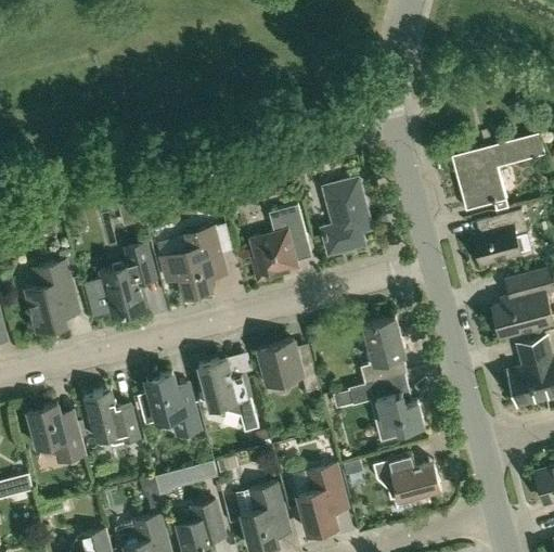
[(539,131),(450,155),(465,209),(505,199),(497,166),(544,153),(539,131)]
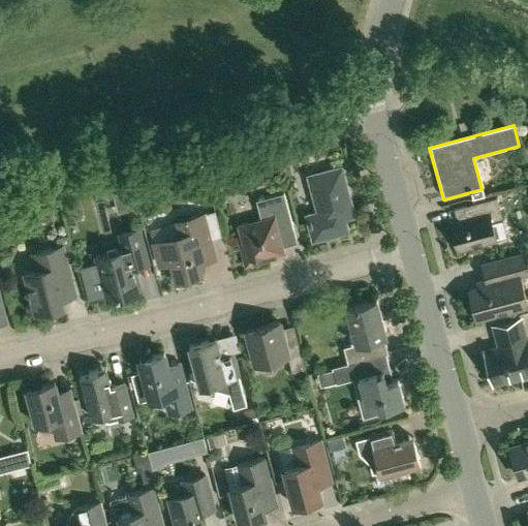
[(312,134),(298,138),(302,154),(316,151),(312,134)]
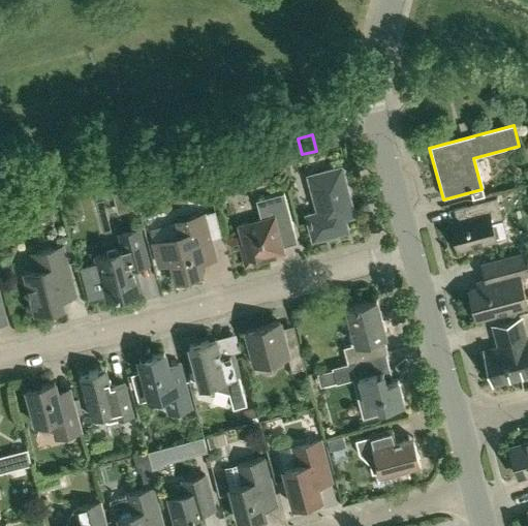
[(308,178),(313,197),(317,214),(306,217),(312,242),(346,233),(343,220),(353,217),(340,168),(308,178)]
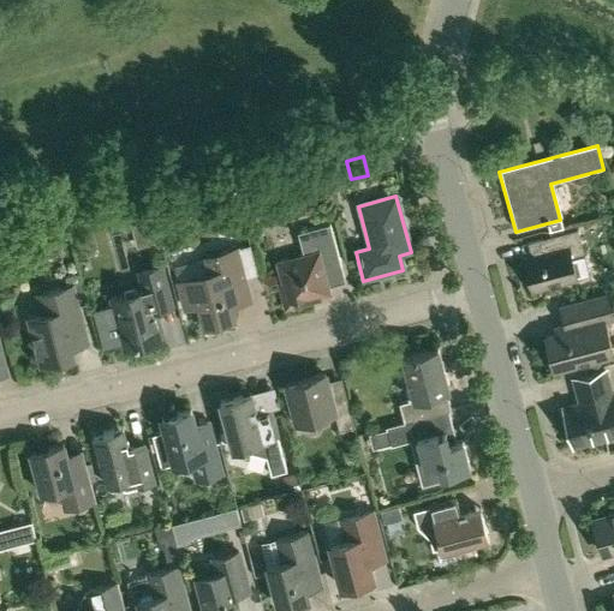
[(303,257),(276,264),(287,306),(292,304),(293,307),(308,304),(308,300),(329,294),(322,268),(339,263),(329,226),(297,234),(303,257)]
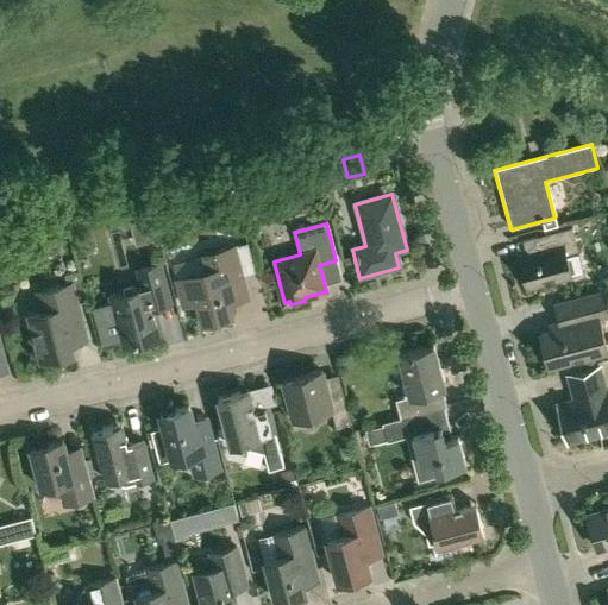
[(546,250),(518,258),(526,289),(570,277),(565,257),(578,253),(571,228),(543,237),(546,250)]
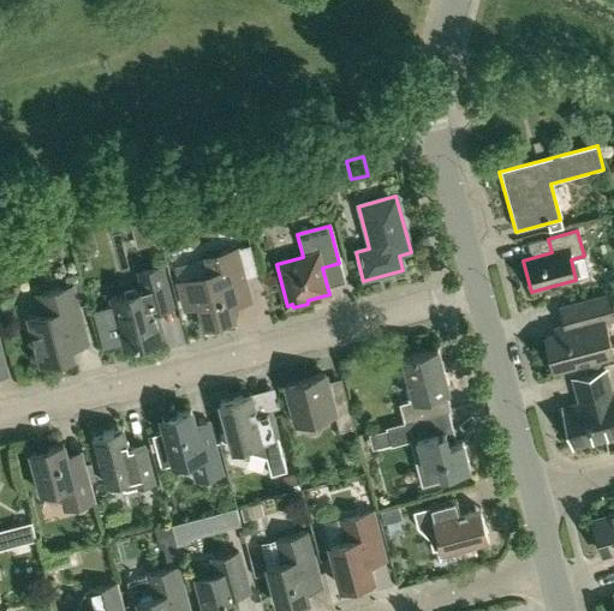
[(231,306),(250,301),(244,280),(256,277),(248,247),(204,259),(209,275),(177,283),(184,310),(198,306),(203,328),(206,327),(206,325),(231,319),(232,321),(234,319),(231,306)]
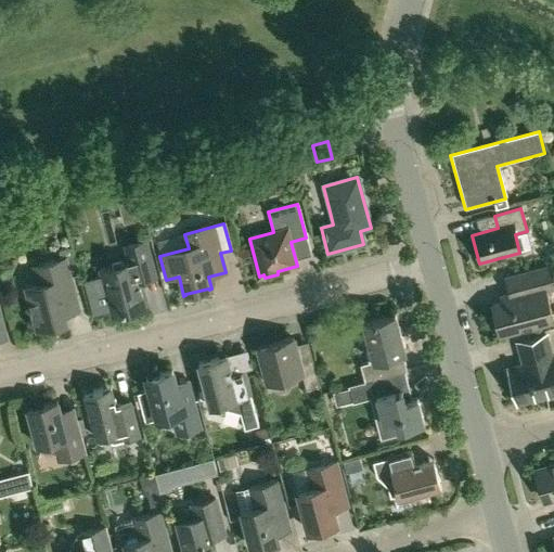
[(101,280),(85,285),(93,316),(110,310),(111,316),(133,309),(132,305),(145,300),(139,274),(153,271),(145,241),(124,246),(128,264),(99,271),(101,280)]
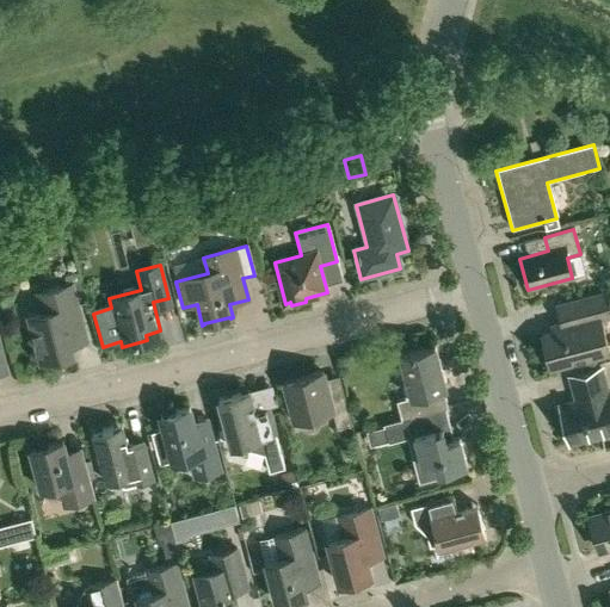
[(86,342),(75,297),(82,296),(76,272),(61,276),(65,287),(41,295),(38,298),(42,314),(28,317),(32,335),(29,341),(35,345),(39,364),(73,355),(71,346),(86,342)]
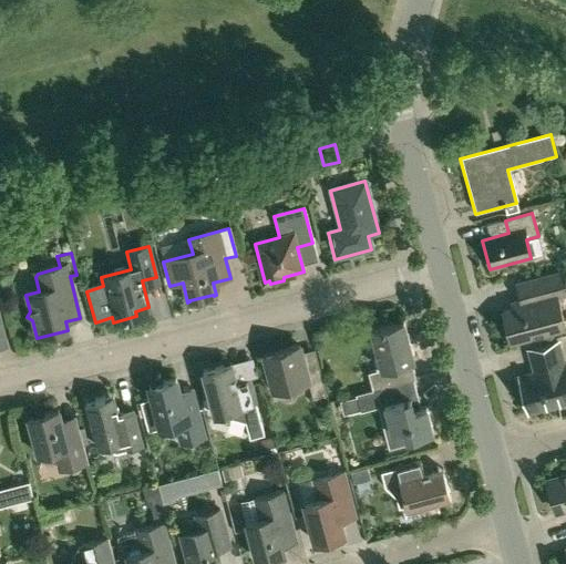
[(521,307),(502,313),(510,342),(565,328),(556,298),(565,295),(565,293),(562,274),(515,286),(521,307)]
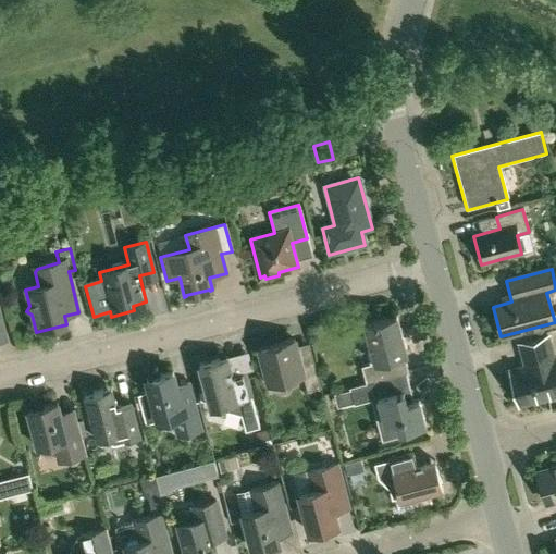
[(405,374),(408,374),(404,357),(406,356),(395,316),(363,324),(373,364),(360,367),(366,384),(405,374)]
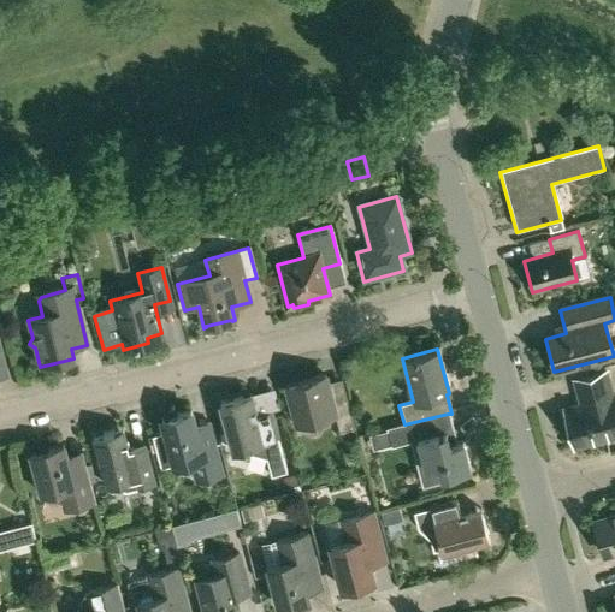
[(581,406),(563,411),(574,447),(614,435),(614,397),(611,398),(604,373),(574,381),(581,406)]
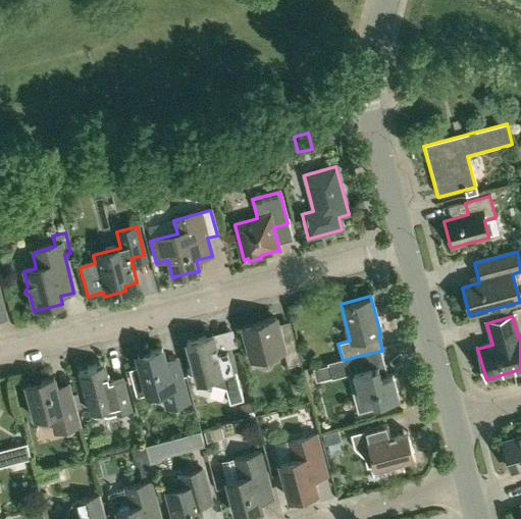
[(272,356),(272,355),(283,352),(288,367),(300,364),(294,339),(280,343),(275,319),(243,327),(251,360),(252,360),(253,361),(253,363),(254,364),(255,366),(257,367),(258,368),(260,368),(261,369),(263,369),(265,368),(266,368),(268,367),(269,366),(270,365),(271,363),(272,362),(272,360),(272,359),(272,357),(272,356)]
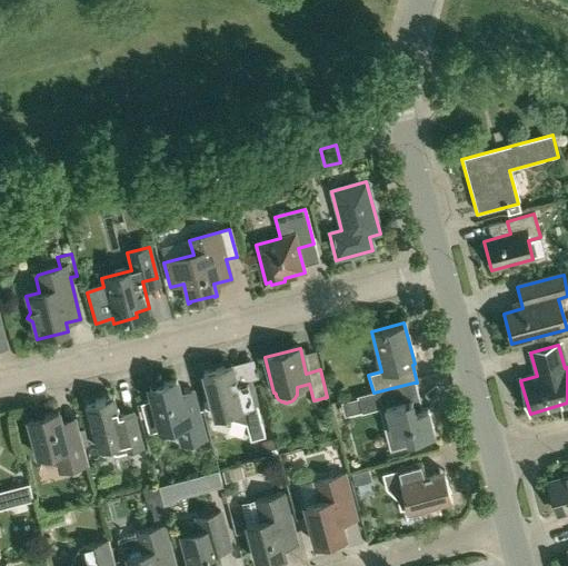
[(265,438),(260,421),(249,381),(236,385),(231,380),(235,377),(232,371),(223,368),(203,374),(210,401),(212,409),(215,418),(218,417),(219,424),(230,421),(246,426),(250,442),(265,438)]
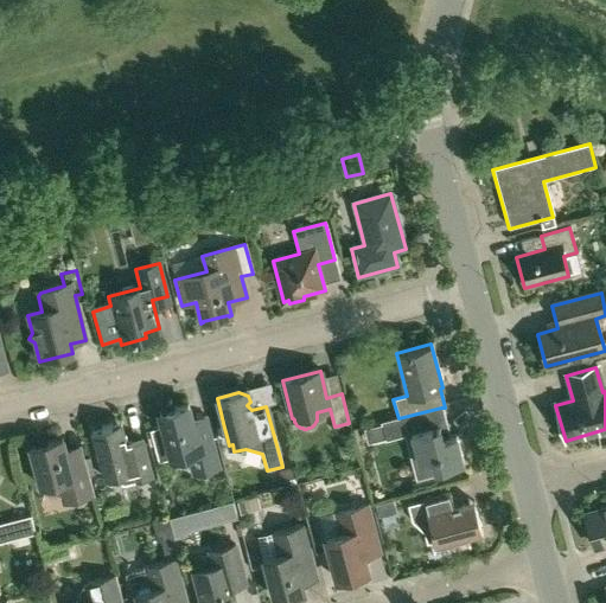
[(155,454),(168,450),(171,460),(187,455),(193,476),(218,469),(205,418),(191,422),(187,406),(159,414),(163,428),(150,431),(155,454)]
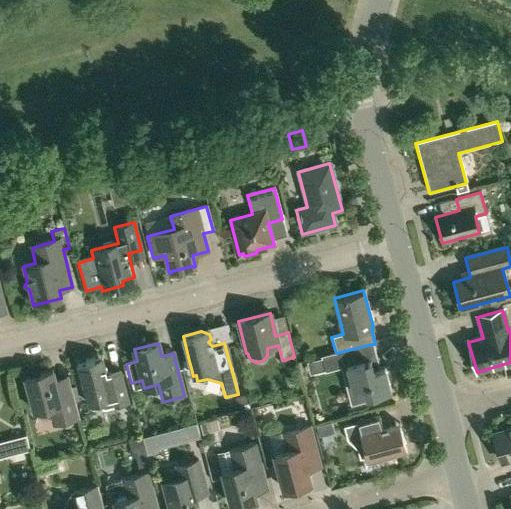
[(336,353),(320,357),(324,373),(346,367),(353,391),(370,386),(373,397),(390,392),(384,368),(372,372),(370,362),(377,360),(372,344),(336,353)]
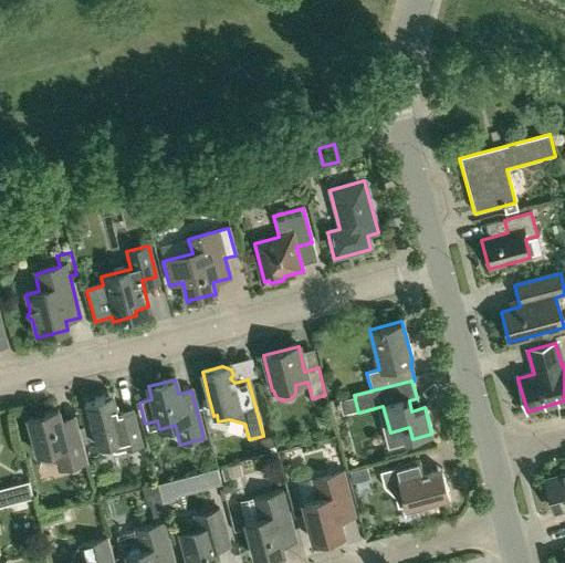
[(104,398),(85,403),(95,440),(115,452),(142,446),(134,415),(123,418),(117,414),(115,404),(104,398)]
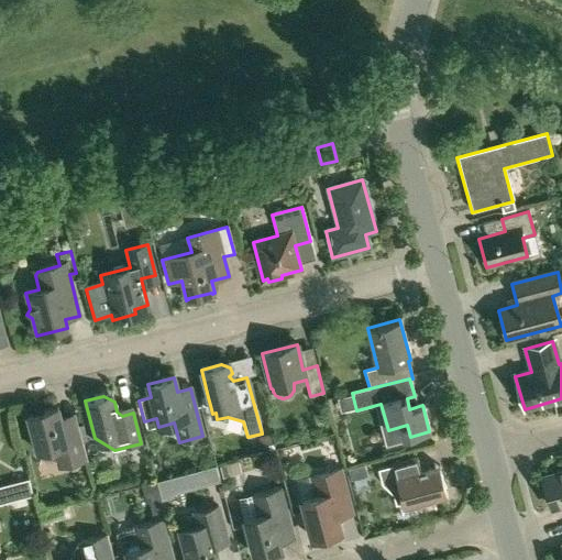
[(208,397),(200,398),(202,407),(210,405),(208,397)]
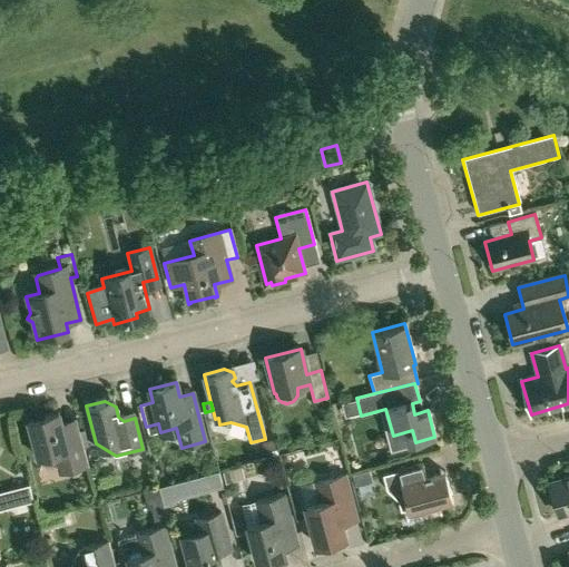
[(58,413),(28,421),(38,459),(54,455),(58,475),(88,467),(80,438),(66,442),(58,413)]
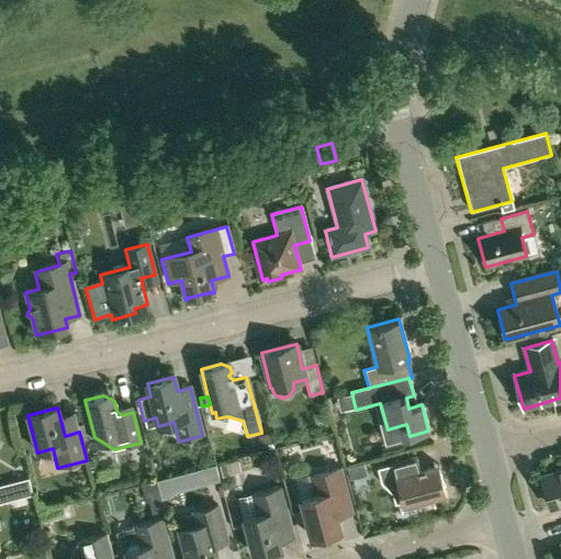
[(416,459),(377,469),(381,484),(392,495),(394,505),(402,503),(403,506),(446,494),(438,467),(419,471),(416,459)]
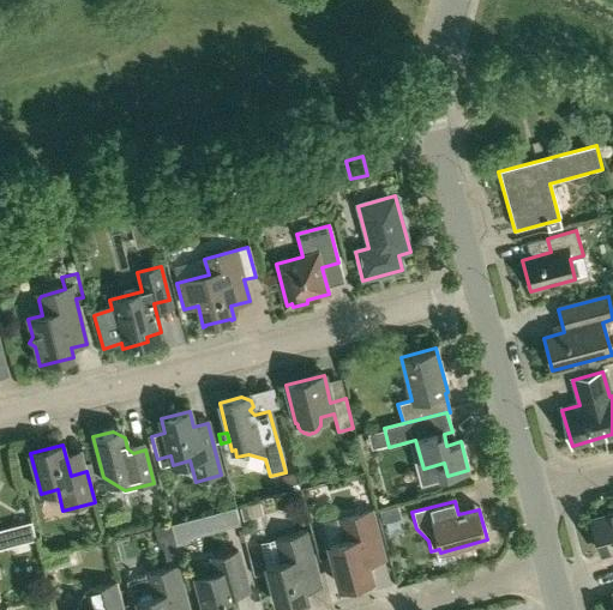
[(242,523),(262,518),(259,505),(239,509),(242,523)]
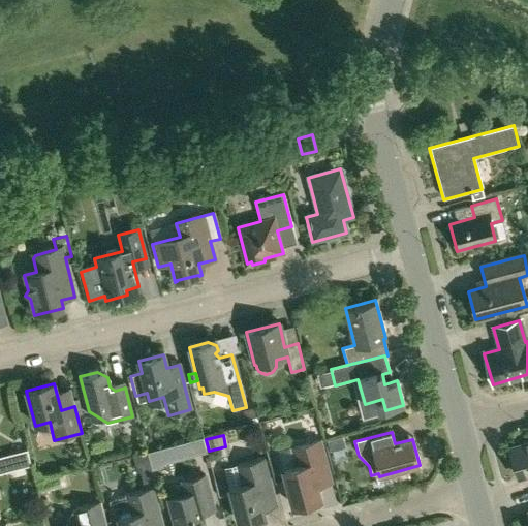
[(176,445),(179,459),(206,452),(203,438),(176,445)]
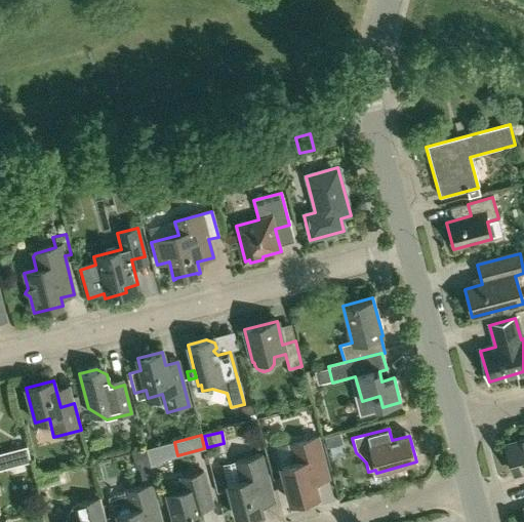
[(317,439),(290,445),(295,463),(281,467),(291,504),(293,504),(295,506),(298,507),(301,507),(305,504),(305,500),(317,497),(314,483),(327,479),(317,439)]
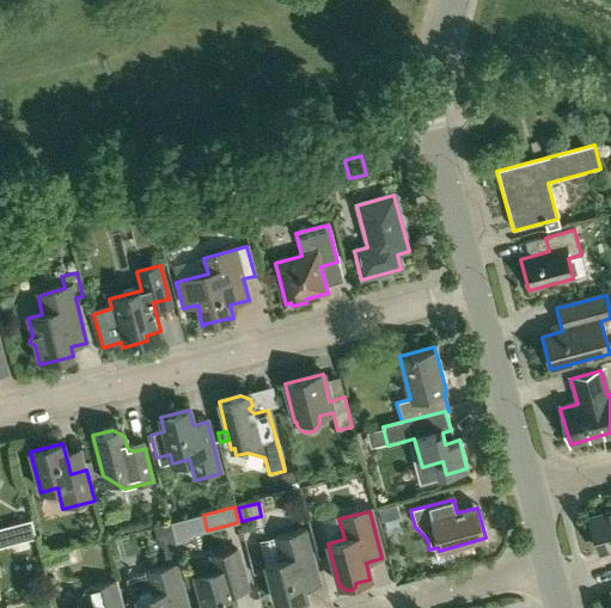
[(599,552),(610,548),(610,511),(592,517),(597,534),(594,535),(599,552)]
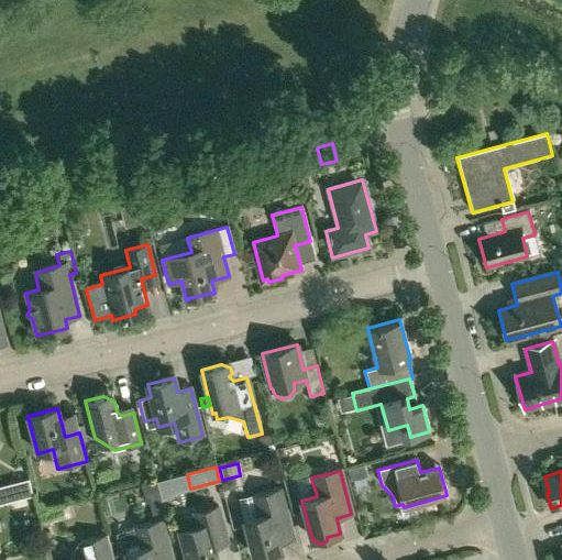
[(28,480),(0,487),(0,504),(32,496),(28,480)]
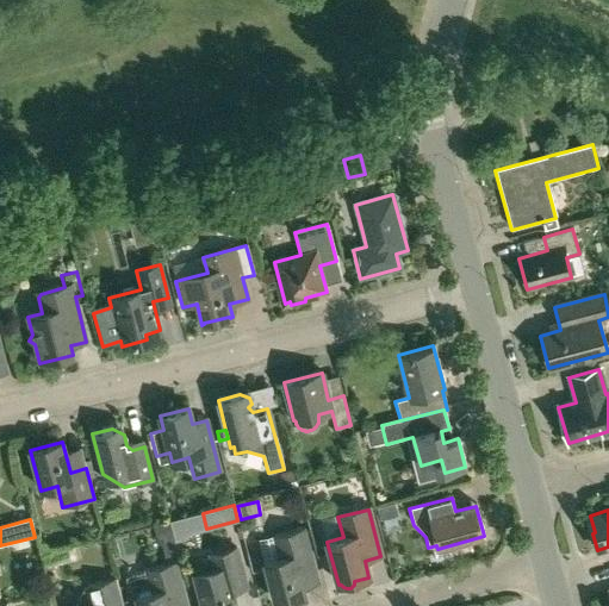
[(161,545),(165,560),(179,556),(169,523),(153,528),(157,545),(161,545)]
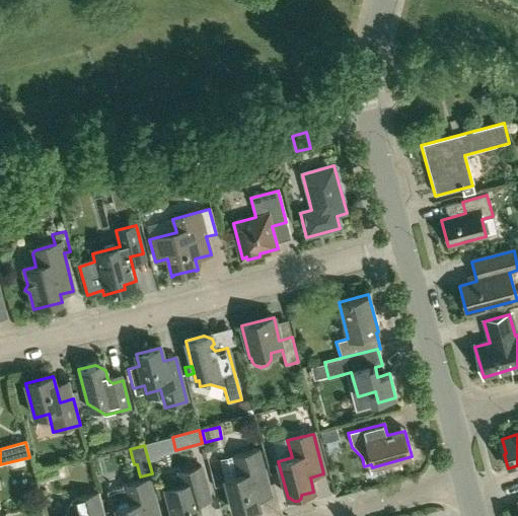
[(237,475),(225,478),(234,513),(260,506),(257,500),(271,497),(259,450),(233,457),(237,475)]
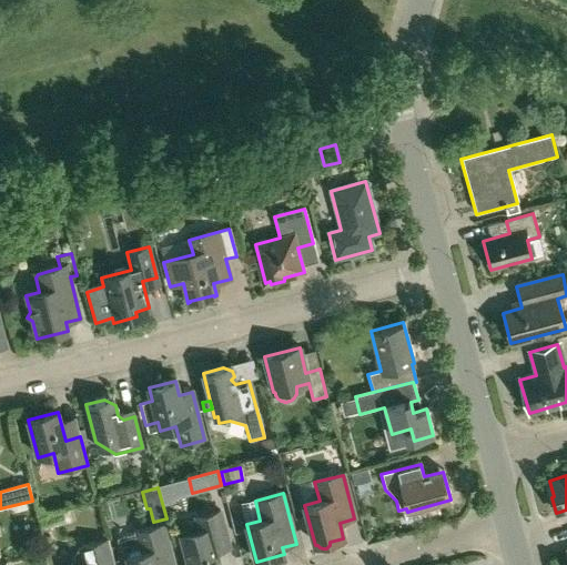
[(218,564),(215,551),(229,547),(220,512),(196,518),(200,532),(181,536),(189,564),(218,564)]
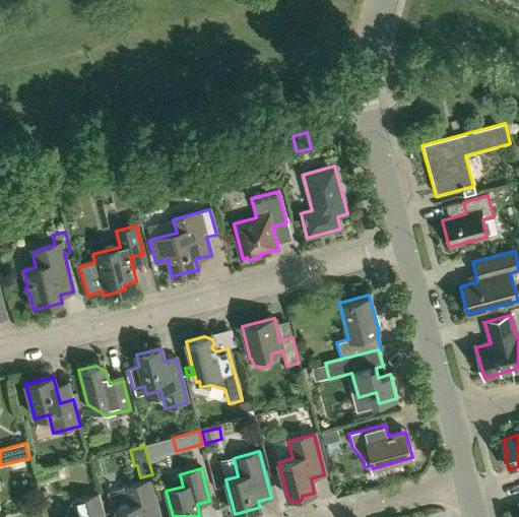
[(111,511),(116,510),(117,516),(158,516),(149,480),(123,488),(124,489),(107,494),(111,511)]
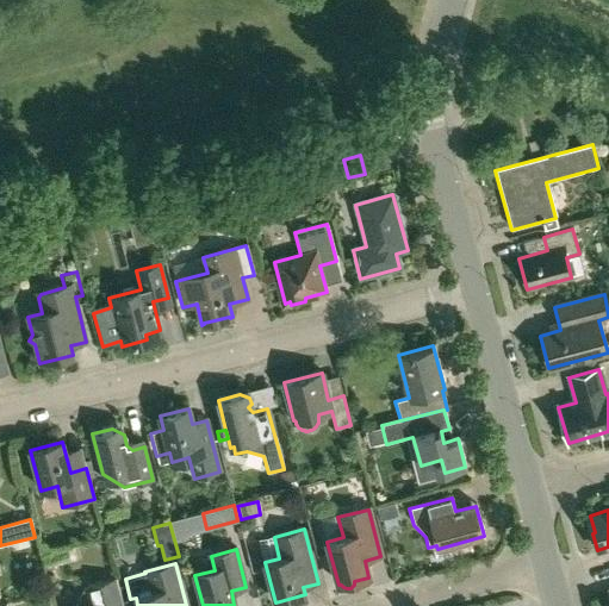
[(122,605),(116,580),(86,587),(84,588),(75,605),(122,605)]
